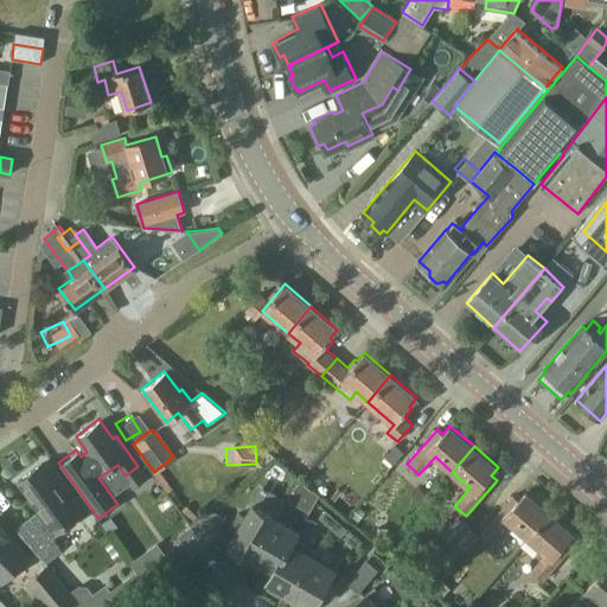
[(61,549),(51,536),(84,513),(69,492),(66,493),(57,479),(53,481),(39,462),(16,479),(40,511),(29,521),(18,530),(46,562),(61,549)]
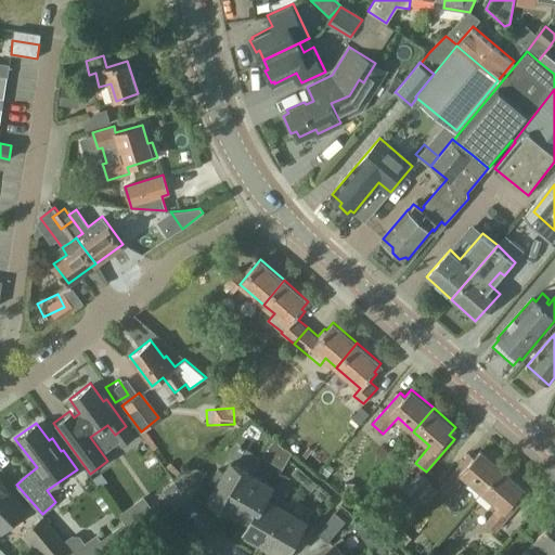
[(284,448),(274,439),(268,446),(279,455),(284,448)]
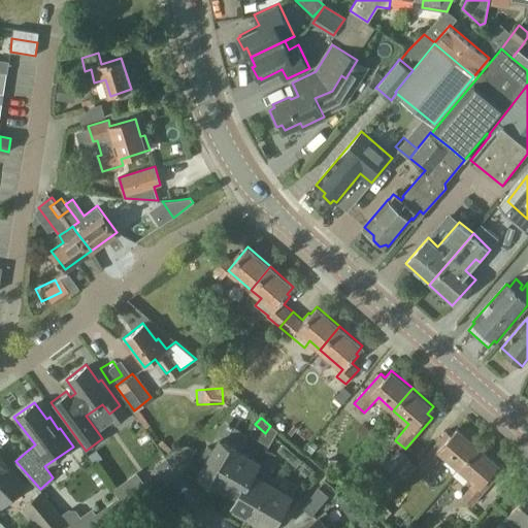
[(460,467),(479,446),(457,427),(452,434),(447,431),(420,461),(430,469),(443,454),(460,467)]
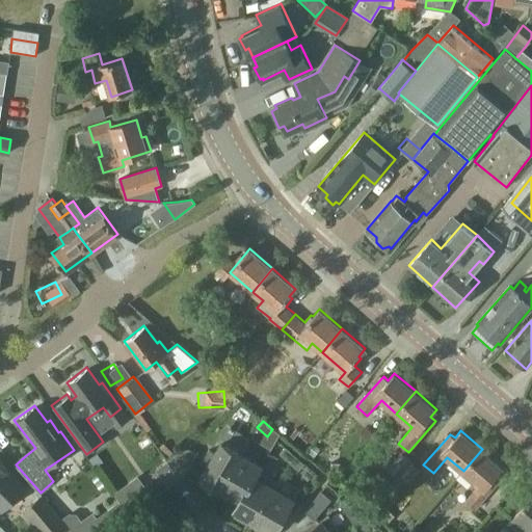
[(241,453),(221,442),(214,453),(209,450),(201,462),(207,467),(200,478),(220,489),(241,453)]
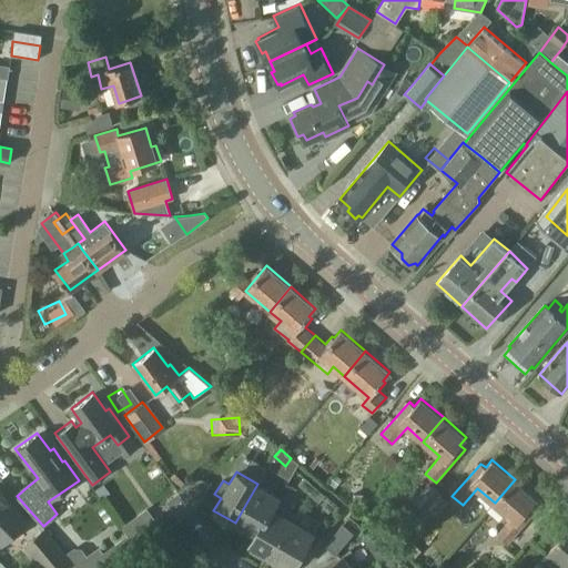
[(327,483),(335,488),(342,479),(335,474),(327,483)]
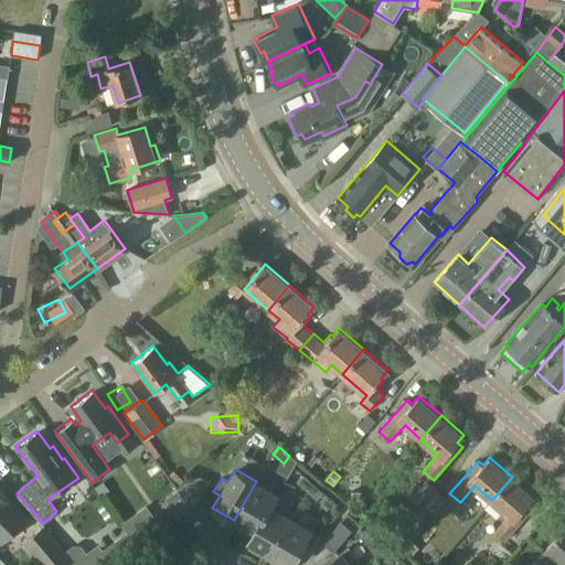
[(302,473),(296,481),(307,490),(312,483),(302,473)]
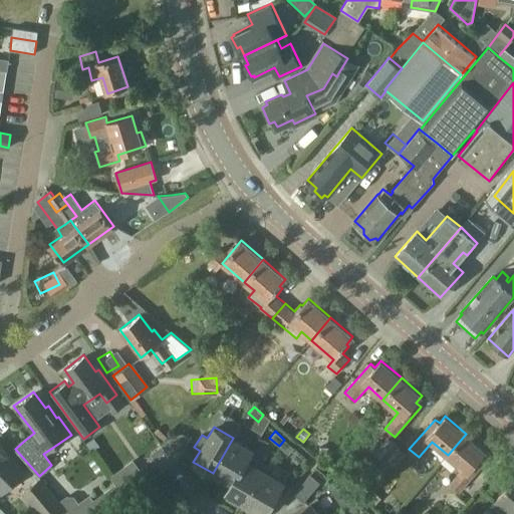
[(466,434),(448,455),(463,468),(449,484),(459,492),(485,463),(480,459),(486,452),(466,434)]
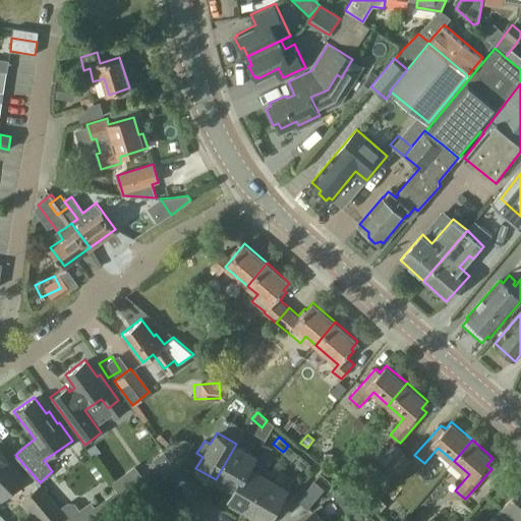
[(389,469),(404,454),(393,443),(378,458),(389,469)]
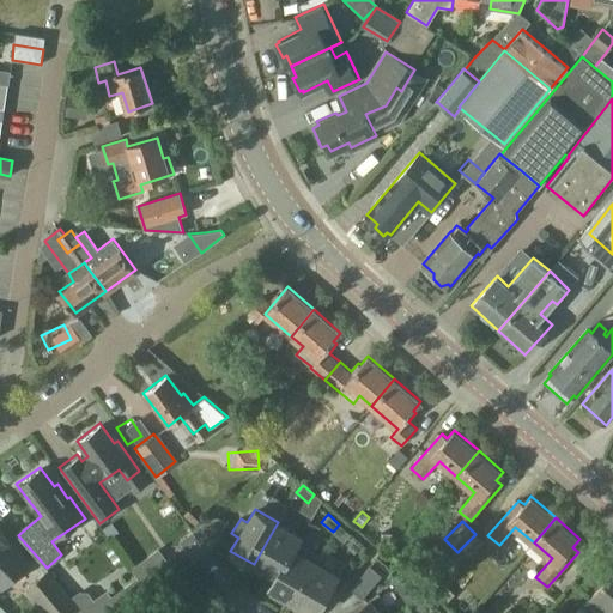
[(279,523),(278,522),(254,564),(255,565),(255,564),(275,576),(268,588),(269,588),(299,536),(278,525),(279,523)]
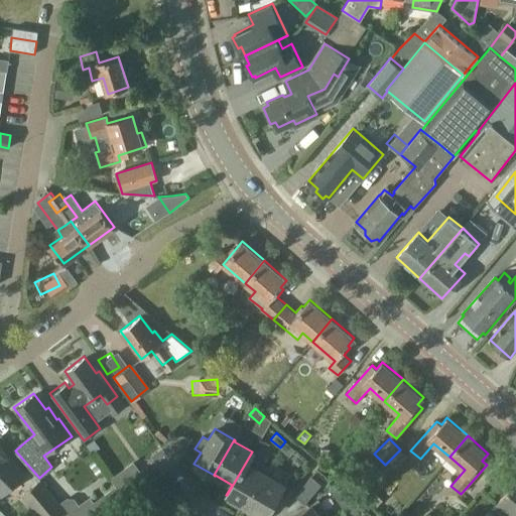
[(174,440),(165,447),(169,455),(179,447),(174,440)]
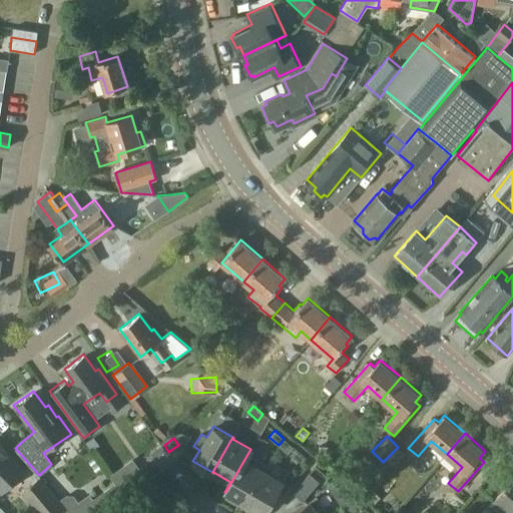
[(294,447),(284,439),(279,445),(288,453),(294,447)]
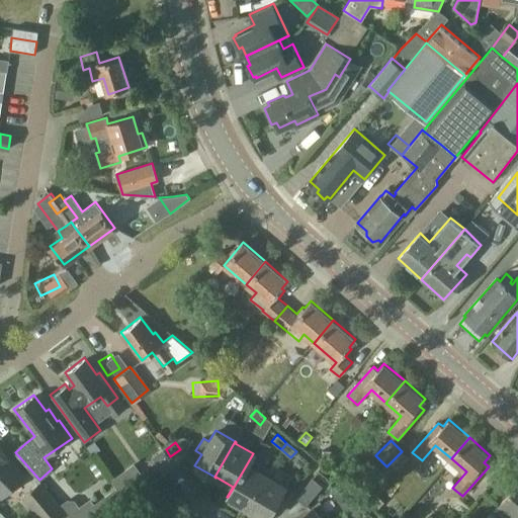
[(164,460),(157,465),(162,472),(173,464),(163,449),(162,450),(158,452),(164,460)]
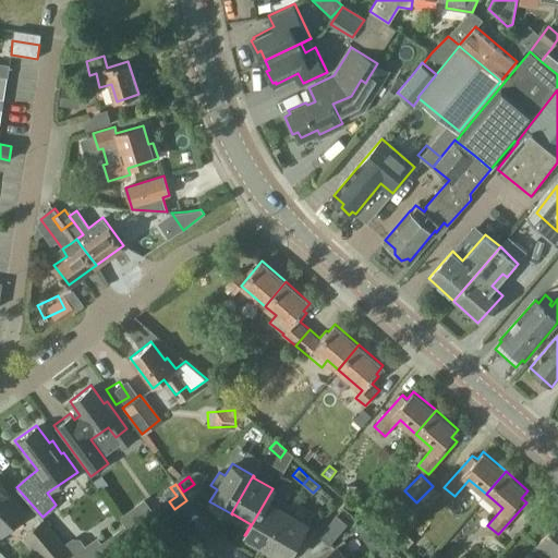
[(0,485),(0,532),(2,535),(27,510),(10,493),(9,494),(0,485)]
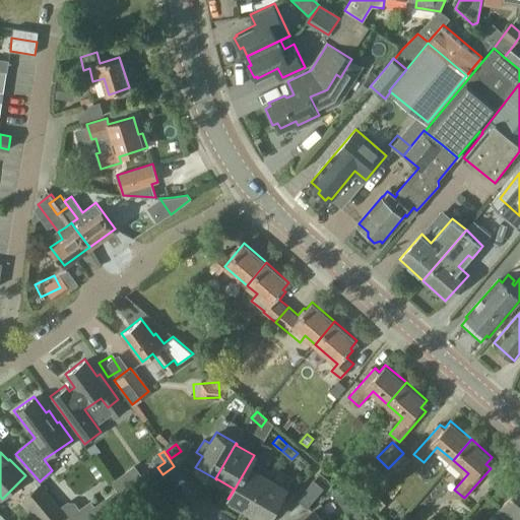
[(254,455),(229,499),(248,510),(267,476),(270,472),(252,461),(255,456),(254,455)]
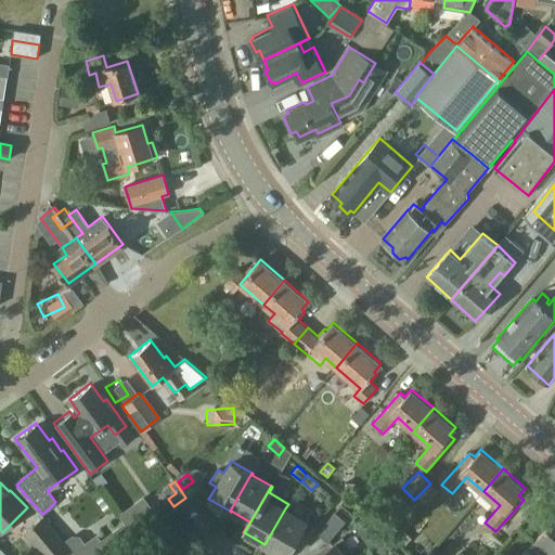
[(131,532),(151,518),(141,504),(120,518),(131,532)]
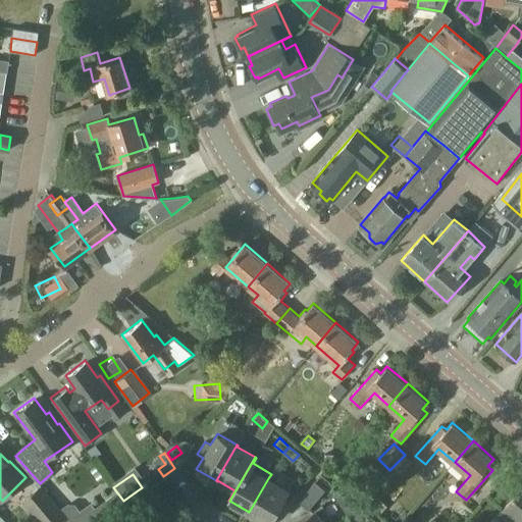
[(269,521),(288,490),(268,478),(249,512),(265,521),(269,521)]
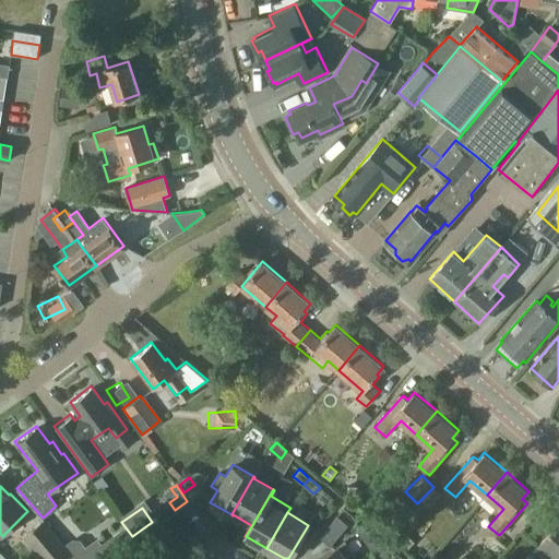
[(348,524),(337,515),(319,536),(330,545),(348,524)]
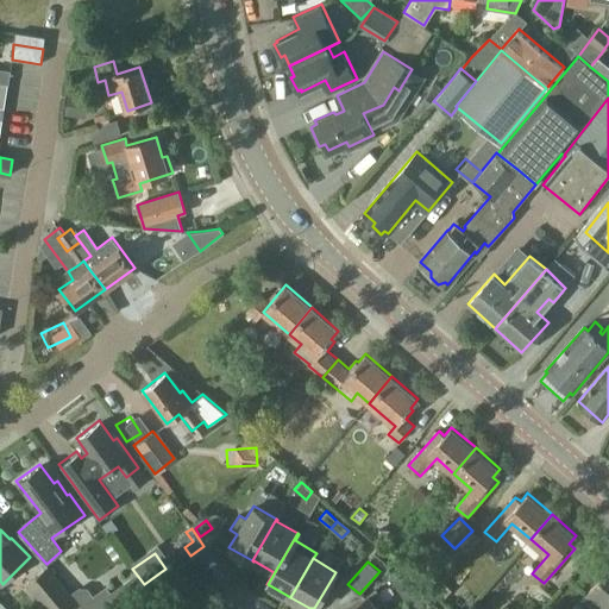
[(608,608),(608,566),(572,608),(592,608),(597,604),(603,608),(608,608)]
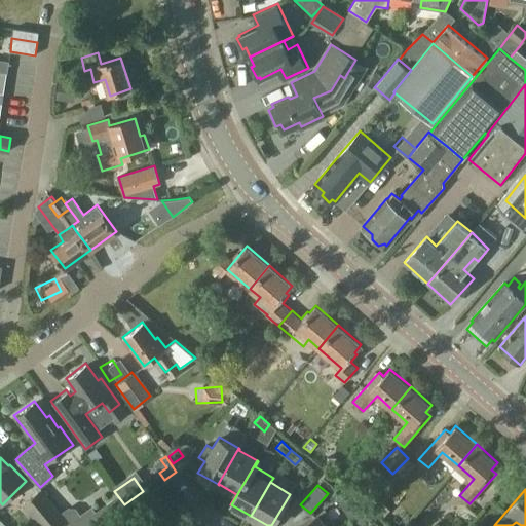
[(39,490),(22,505),(40,525),(55,525),(64,519),(59,514),(39,490)]
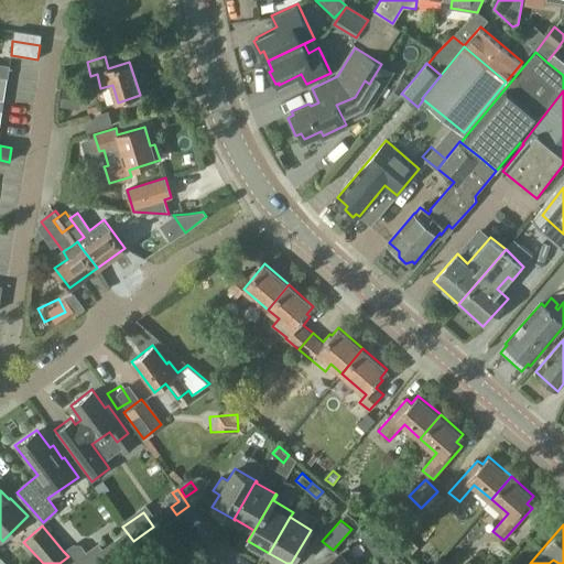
[(71,544),(63,551),(68,556),(75,563),(102,563),(134,545),(123,532),(101,549),(96,544),(85,552),(79,545),(71,544)]
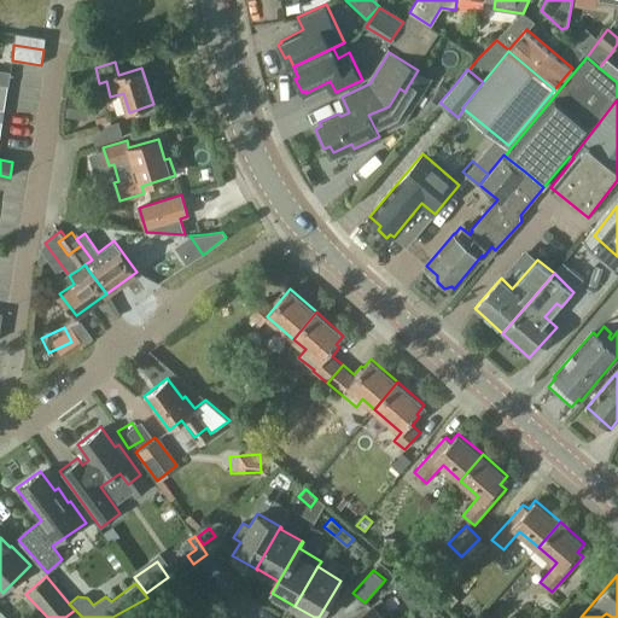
[(394,617),(382,599),(373,604),(351,617),(394,617)]
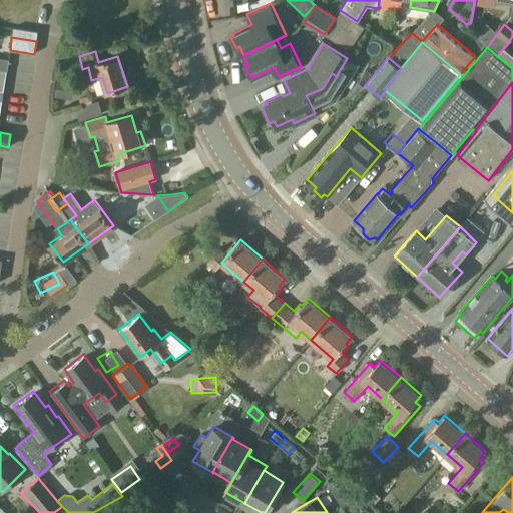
[(362,506),(353,497),(347,504),(357,512),(362,506)]
